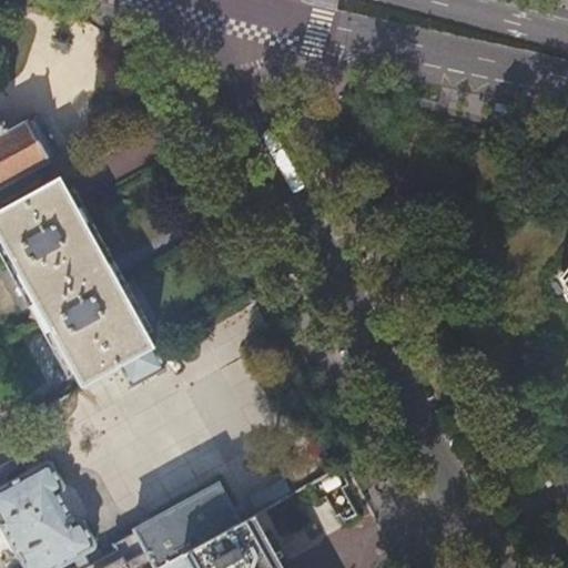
[(0,210),(46,185),(43,181),(46,180),(44,178),(41,180),(36,169),(43,165),(44,169),(47,168),(46,164),(58,158),(59,159),(61,158),(60,156),(62,155),(61,152),(59,153),(49,134),(39,117),(41,117),(40,114),(39,114),(38,113),(34,114),(36,115),(29,120),(27,117),(24,119),(26,121),(13,128),(12,125),(9,128),(2,114),(4,113),(3,110),(0,111),(0,110),(0,210)]
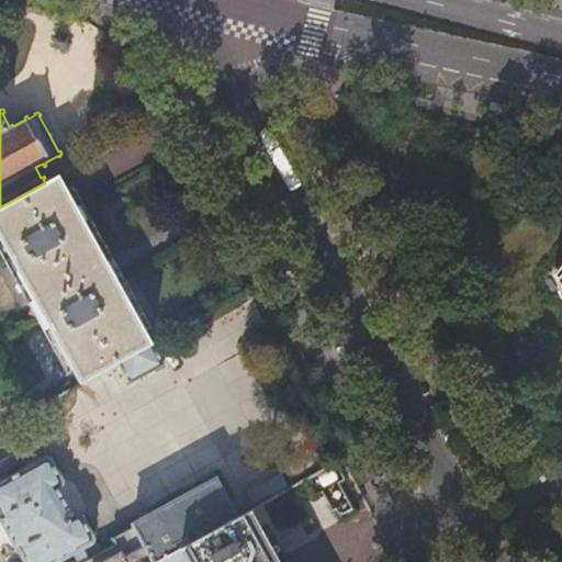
[(70,193),(60,175),(45,183),(0,208),(0,237),(8,251),(83,384),(121,362),(154,344),(104,255),(81,213),(70,193)]
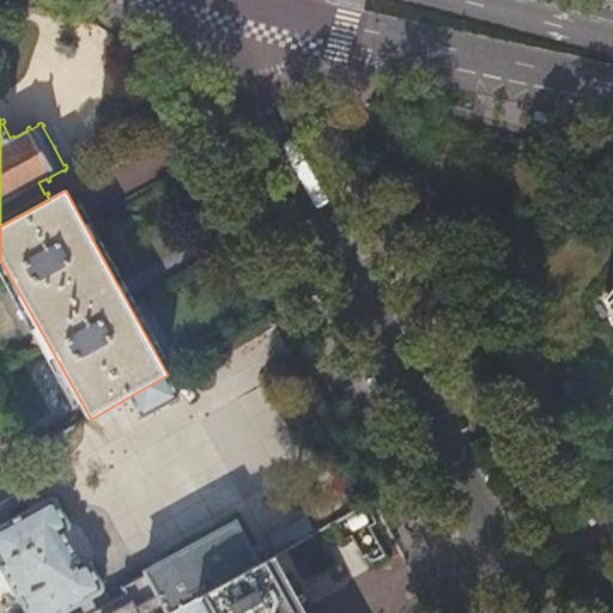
[(180,398),(168,375),(132,395),(144,418),(180,398)]
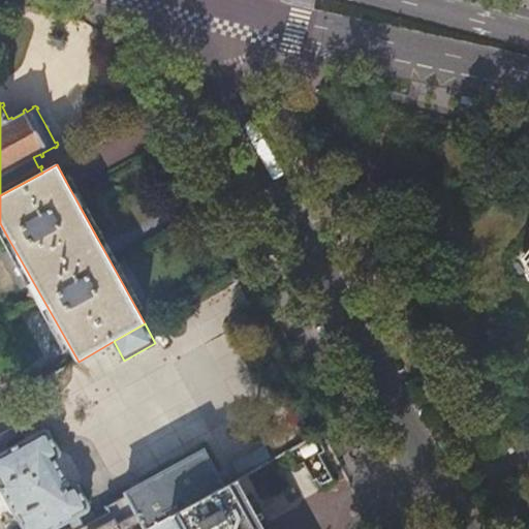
[(25,528),(54,528),(88,510),(89,509),(89,508),(89,507),(89,506),(89,505),(78,486),(74,485),(70,487),(62,471),(55,459),(58,458),(60,453),(50,433),(49,433),(48,432),(47,432),(45,431),(44,431),(40,433),(34,424),(18,433),(14,428),(0,435),(0,483),(1,486),(0,486),(18,519),(20,518),(25,528)]
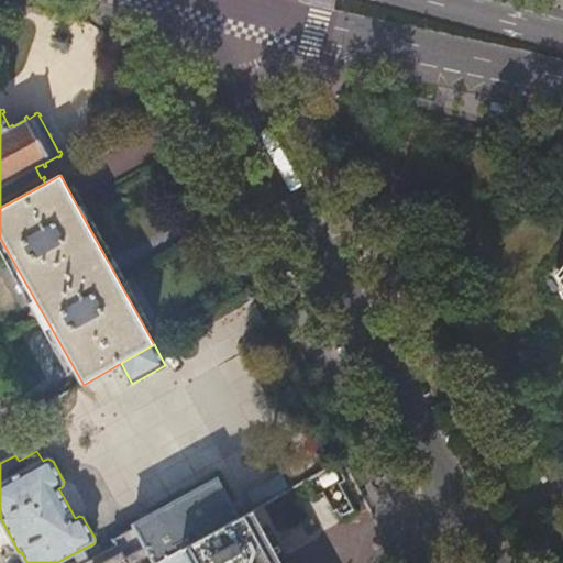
[(158,562),(239,519),(218,481),(133,526),(135,529),(114,540),(118,547),(87,562),(158,562)]
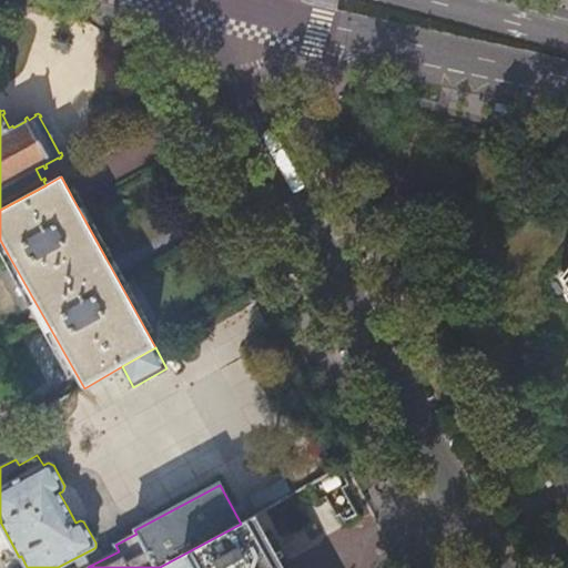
[(280,567),(279,564),(252,517),(241,524),(160,567),(280,567)]
